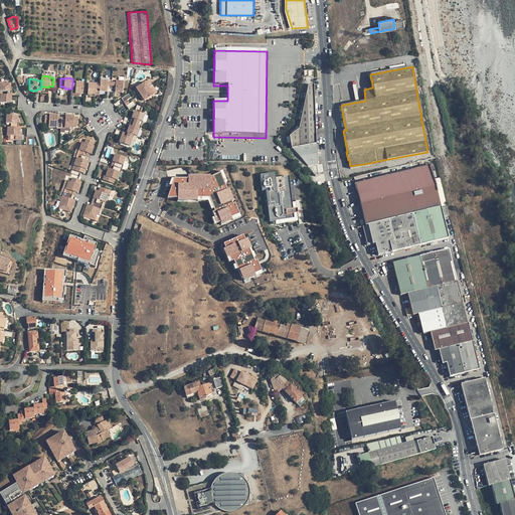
[(108,80),(100,80),(100,81),(99,91),(107,92),(107,88),(111,89),(112,79),(108,79),(108,80)]
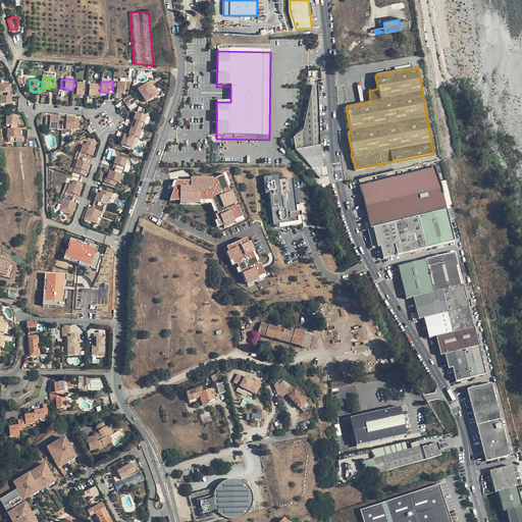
[(116,90),(116,93),(121,94),(123,94),(124,83),(117,83),(117,81),(113,81),(112,90),(116,90)]
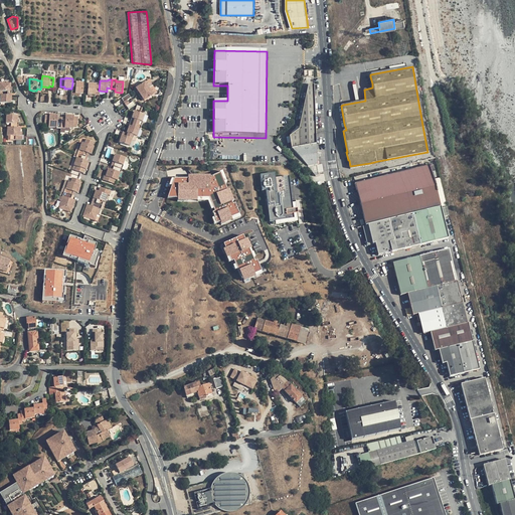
[(89,95),(95,95),(95,92),(99,93),(99,91),(100,81),(96,80),(96,83),(90,83),(89,95)]
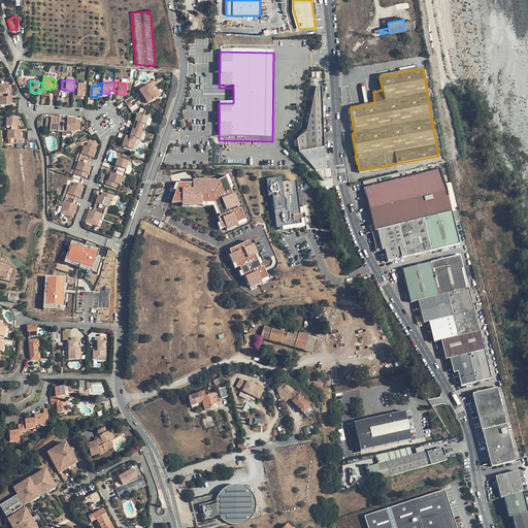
[(78,86),(74,86),(73,91),(73,94),(77,94),(77,96),(83,96),(85,96),(86,86),(78,85),(78,86)]
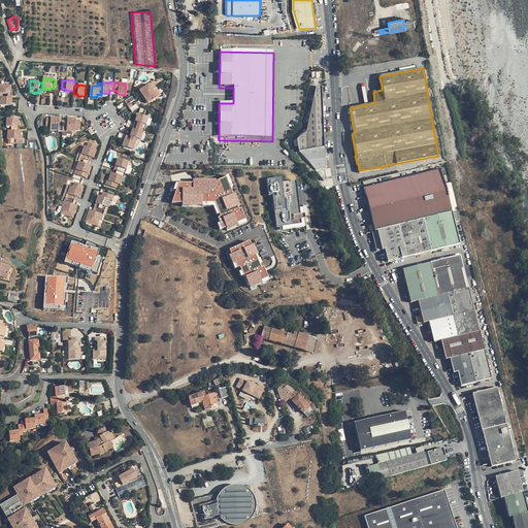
[(139,90),(143,97),(153,91),(149,85),(139,90)]
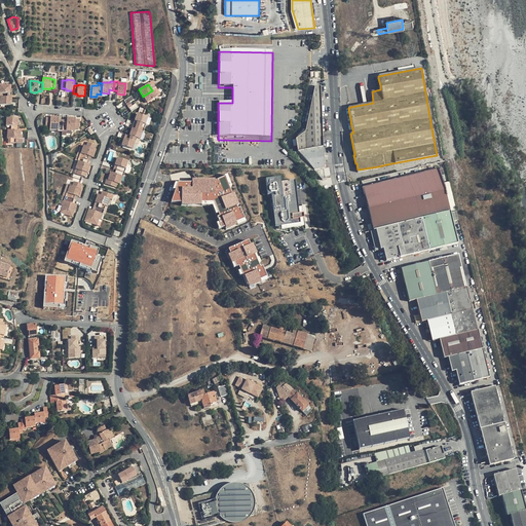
[(9,94),(9,89),(9,86),(0,85),(0,92),(7,94),(9,94)]
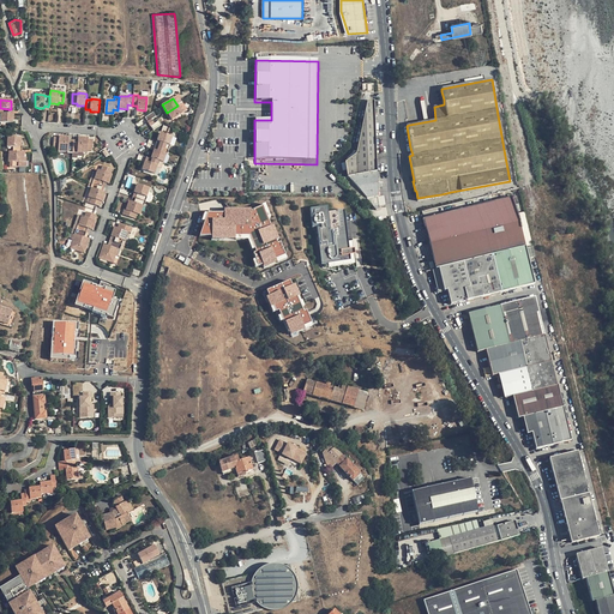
[(181,101),(179,103),(185,112),(188,109),(181,101)]
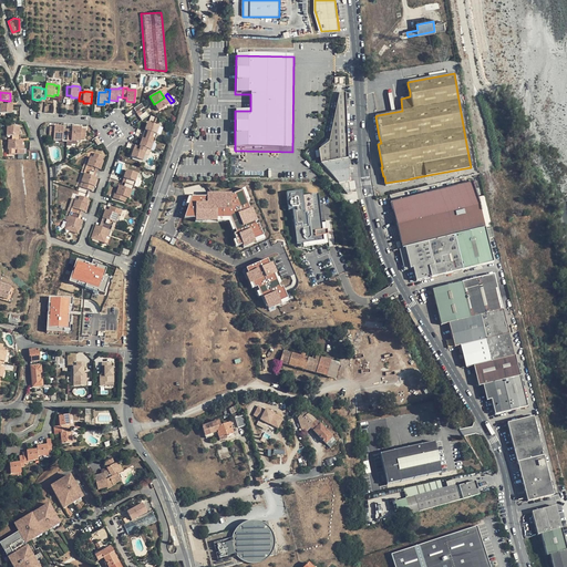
[(319,151),(321,164),(348,158),(346,93),(339,93),(331,135),(329,143),(319,151)]
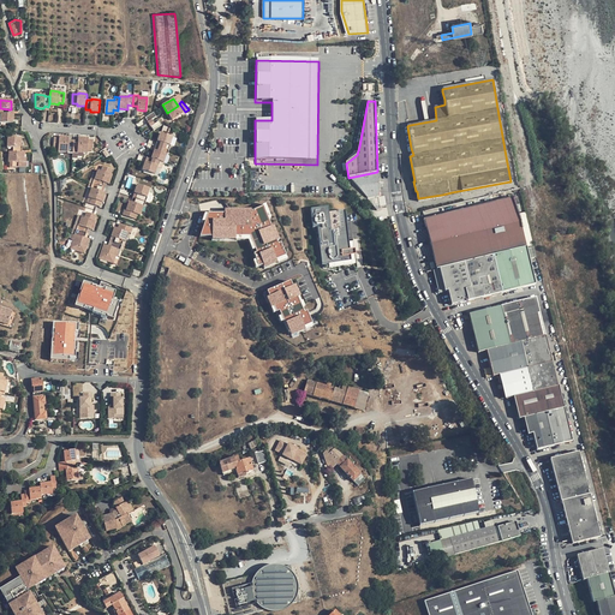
[(183,113),(178,106),(167,113),(172,120),(183,113)]
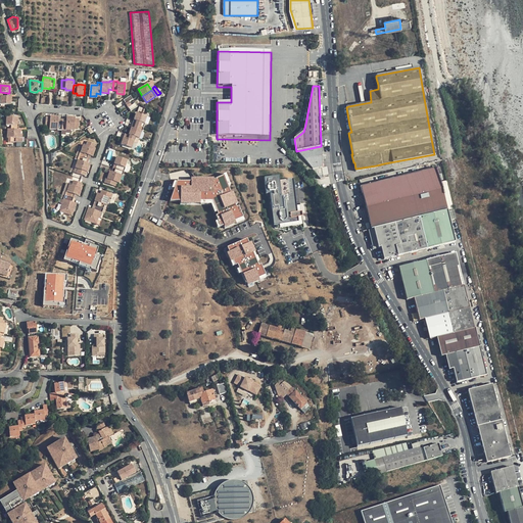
[(0,104),(10,105),(9,111),(17,112),(17,97),(11,97),(7,97),(0,96),(0,104)]
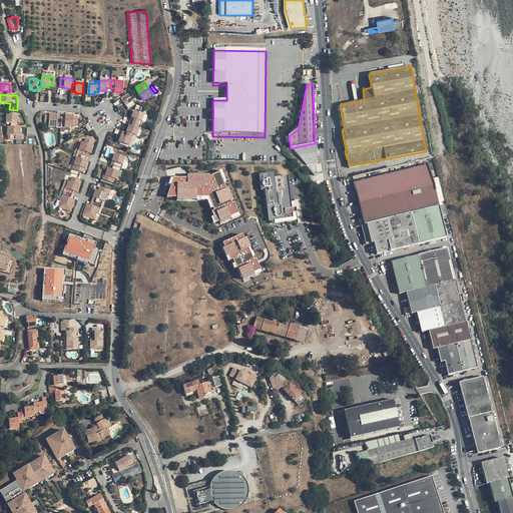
[(120,98),(123,102),(130,97),(127,94),(120,98)]
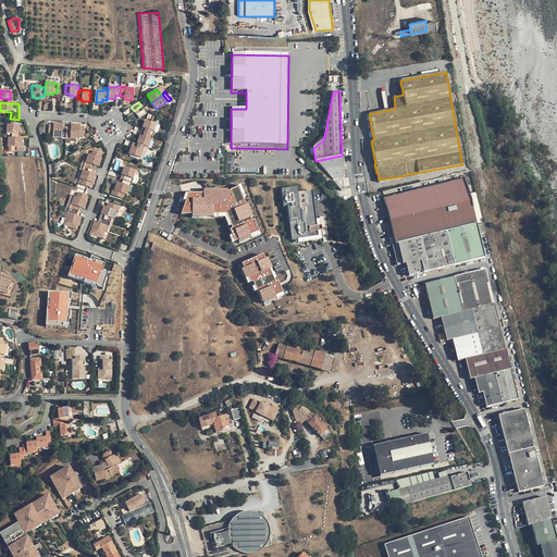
[(146,113),(143,109),(135,114),(138,119),(146,113)]
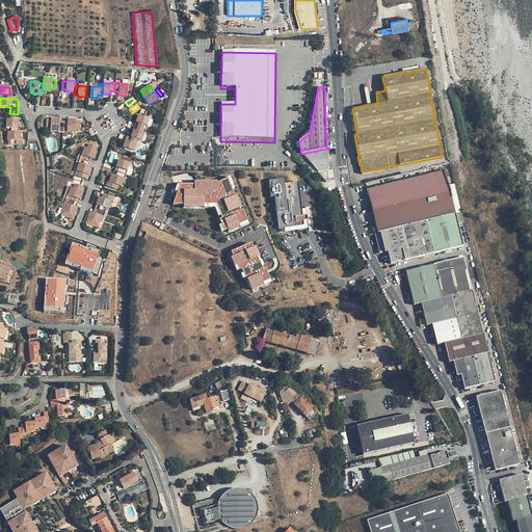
[(138,115),(135,122),(138,123),(137,128),(145,130),(148,127),(145,126),(149,118),(138,115)]
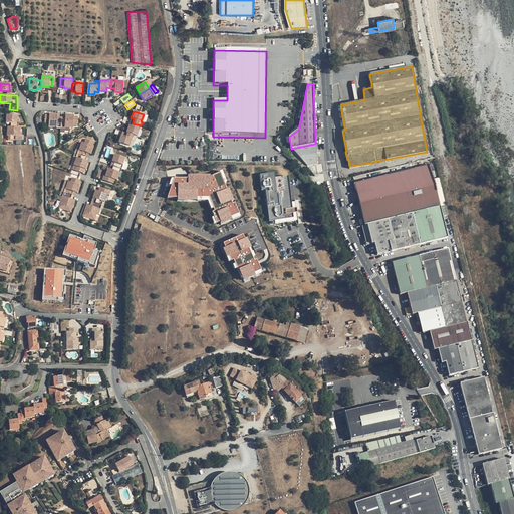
[(57,119),(57,117),(57,114),(49,114),(49,115),(45,115),(44,123),(49,123),(48,126),(56,127),(56,129),(60,129),(61,119),(57,119)]
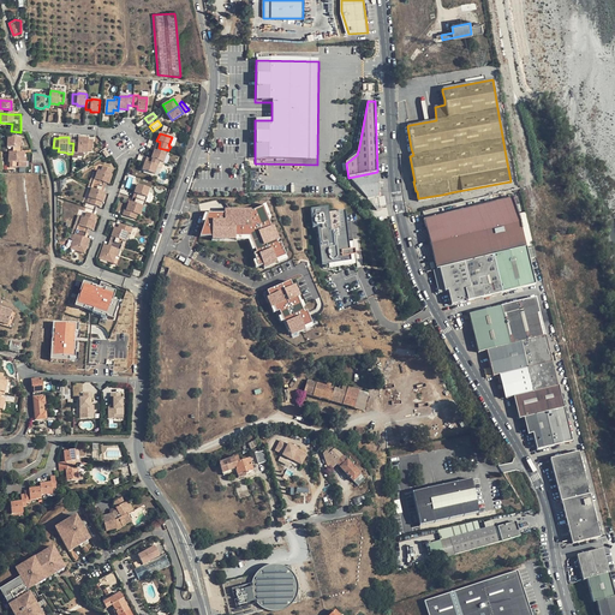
[(78,138),(78,141),(78,143),(73,143),(72,154),(77,155),(77,153),(87,154),(88,150),(93,150),(94,141),(88,141),(88,138),(78,138)]
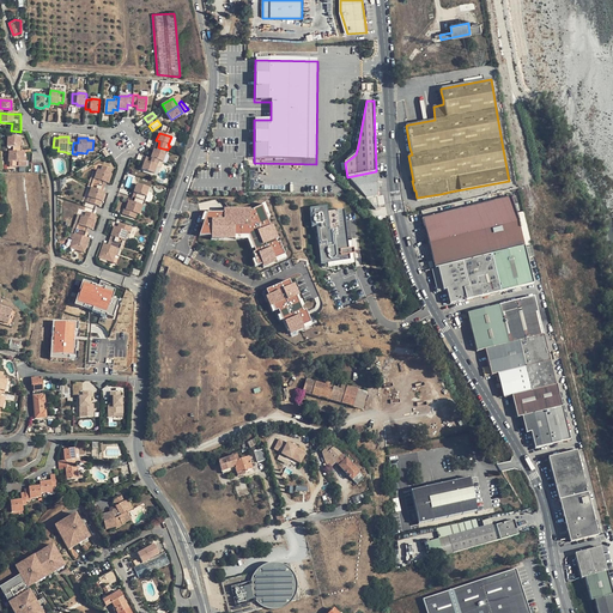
[(167,156),(168,150),(158,147),(156,152),(152,151),(150,158),(159,162),(162,163),(165,155),(167,156)]
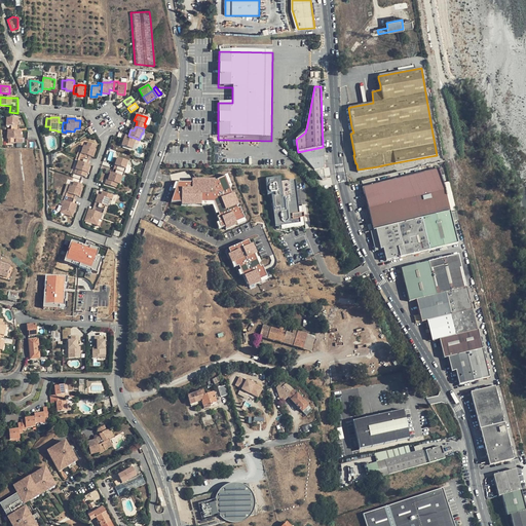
[(16,139),(28,140),(28,130),(19,130),(12,129),(10,129),(7,129),(6,138),(8,138),(8,143),(16,144),(16,139)]
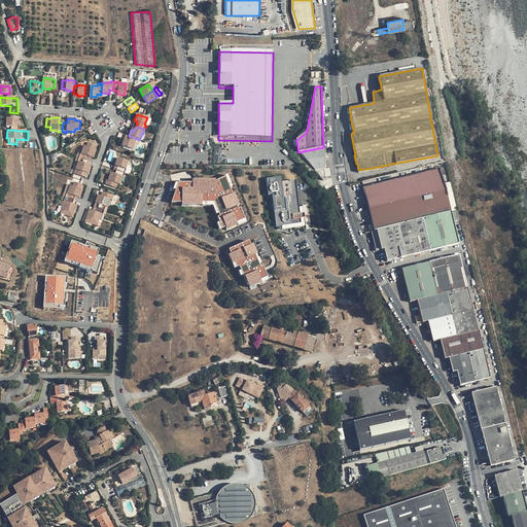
[(126,140),(124,139),(123,143),(121,146),(132,149),(134,143),(135,142),(137,139),(129,136),(128,136),(126,140)]
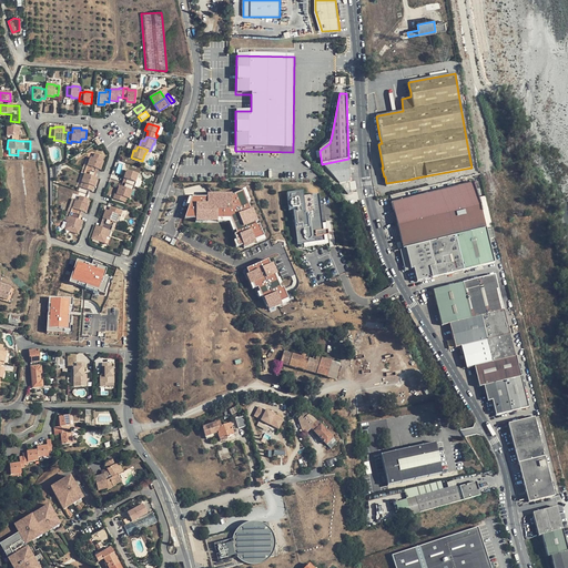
[(82,164),(81,168),(92,172),(94,169),(97,169),(99,170),(102,162),(100,162),(102,156),(93,153),(92,159),(89,158),(85,165),(82,164)]
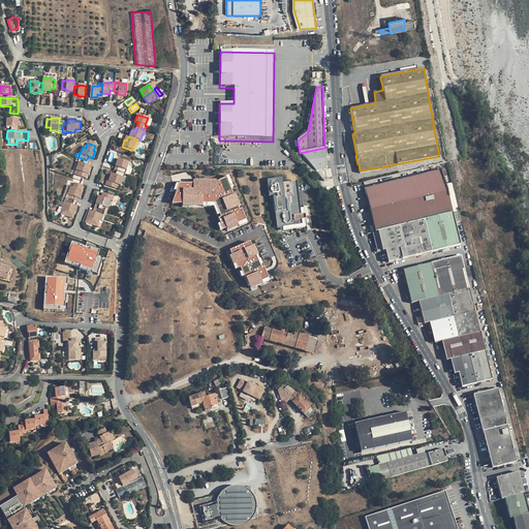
[(325,162),(324,148),(300,153),(321,177),(327,177),(325,169),(325,168),(325,162)]
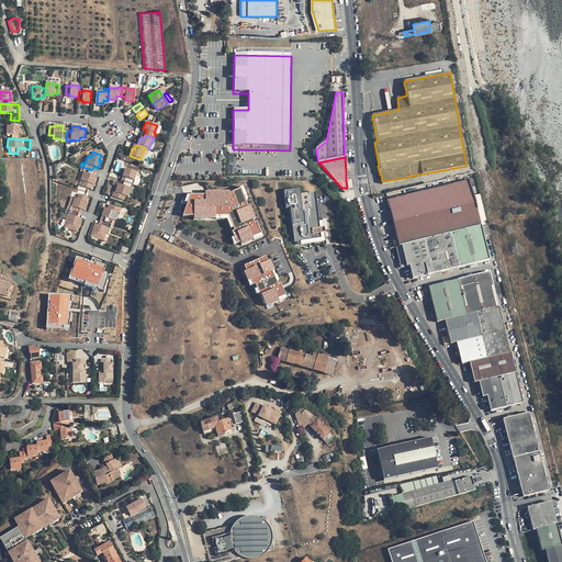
[(80,166),(79,170),(81,172),(79,180),(82,181),(80,186),(89,189),(90,184),(92,184),(94,177),(92,176),(90,175),(91,170),(80,166)]
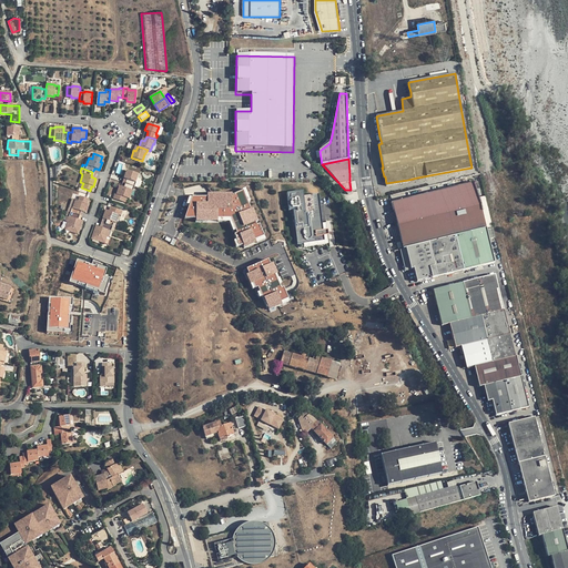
[(125,180),(124,184),(133,188),(135,183),(134,182),(137,175),(125,171),(123,179),(125,180)]
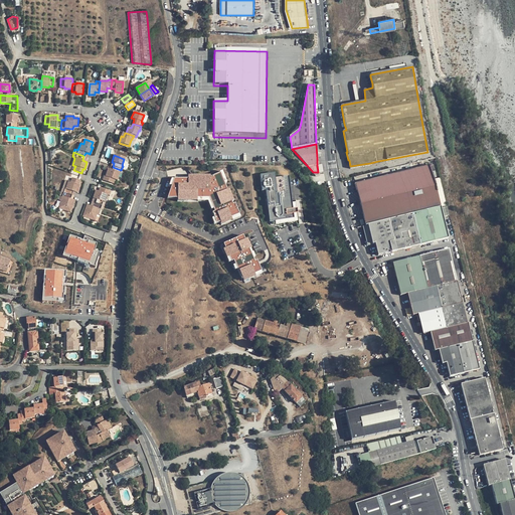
[(356,183),(360,201),(360,202),(361,209),(362,212),(365,224),(368,224),(441,207),(431,166),(430,165),(356,183)]
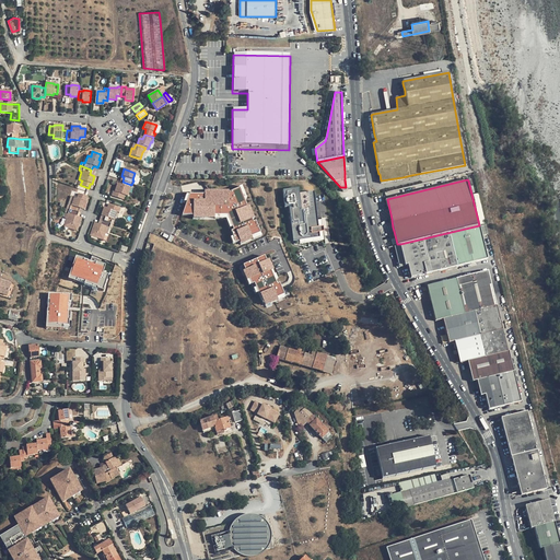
[(130,189),(131,185),(123,182),(120,186),(116,184),(114,191),(112,191),(111,196),(123,200),(124,195),(127,196),(129,188),(130,189)]
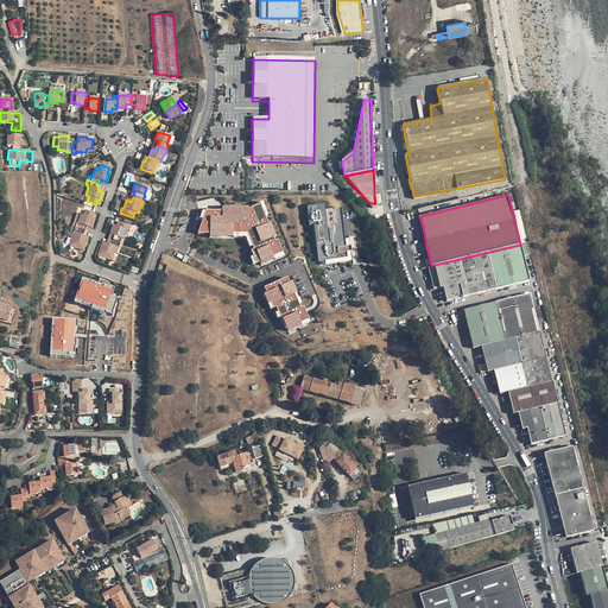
[(206,213),(197,236),(209,235),(208,240),(244,240),(257,270),(284,259),(261,206),(248,210),(221,209),(221,213),(206,213)]
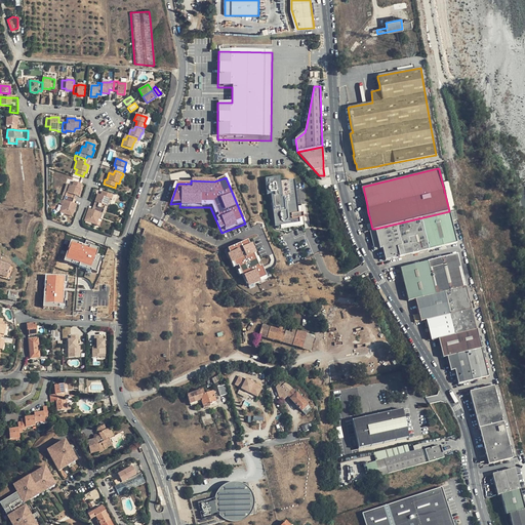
[(279,178),(266,180),(268,195),(271,195),(275,226),(281,225),(281,229),(306,226),(310,226),(304,183),(294,184),(294,180),(280,183),(279,178)]
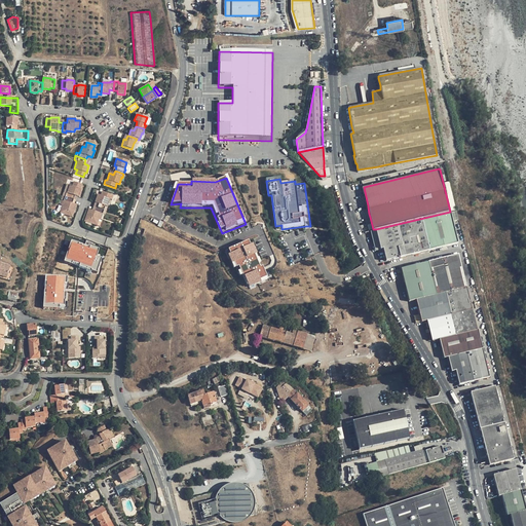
[(72,185),(69,184),(66,192),(64,191),(63,191),(62,195),(64,195),(72,198),(74,194),(78,196),(81,188),(80,188),(81,184),(73,181),(72,185)]
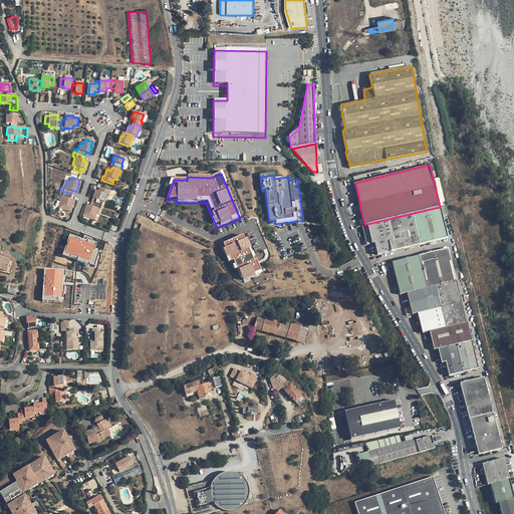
[(94,199),(93,202),(100,205),(101,202),(103,202),(106,195),(108,195),(109,191),(102,189),(98,188),(97,191),(94,191),(92,198),(94,199)]
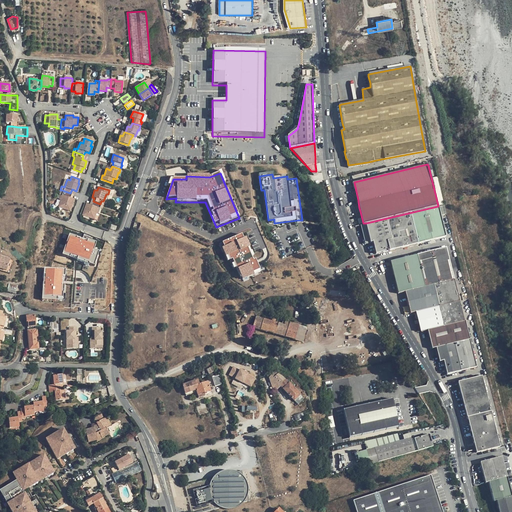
[(69,197),(70,193),(62,190),(61,194),(62,194),(57,206),(69,210),(73,198),(69,197)]
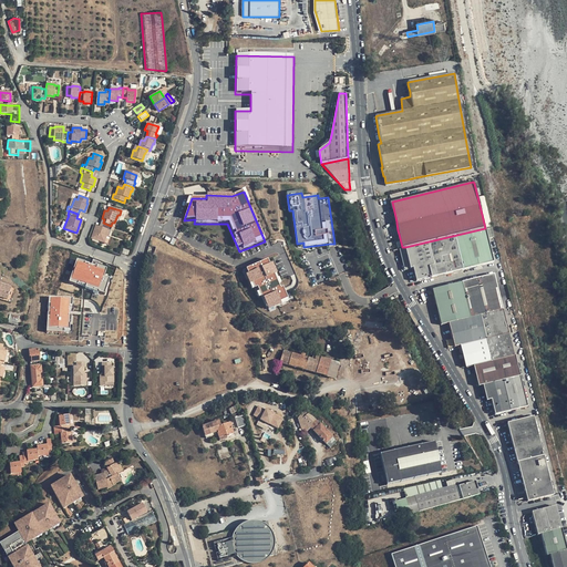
[(111,226),(103,223),(101,227),(99,226),(94,225),(90,237),(102,243),(107,229),(110,230),(111,226)]
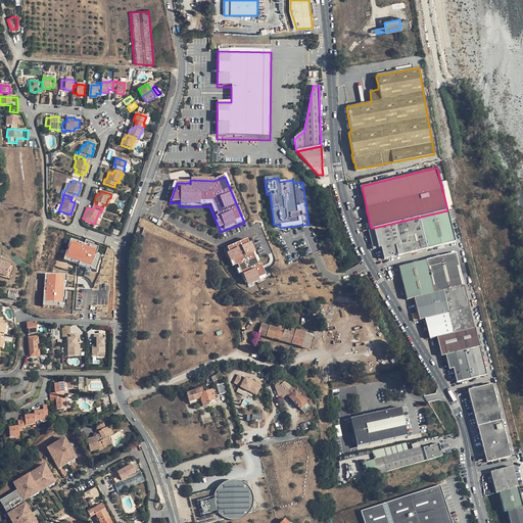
[(374,228),(378,247),(381,247),(384,259),(455,242),(447,210),(374,228)]
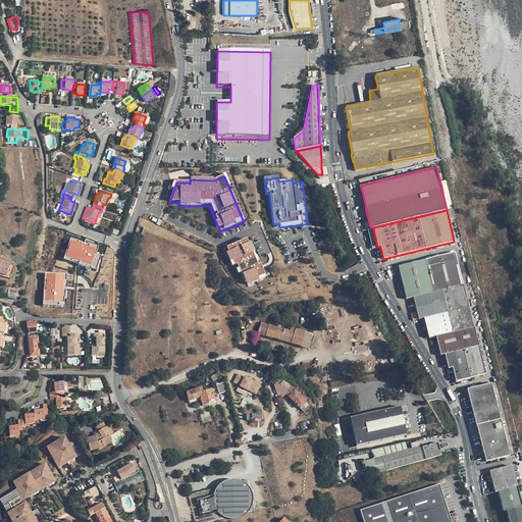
[(372,249),(377,247),(373,227),(370,227),(367,228),(372,249)]
